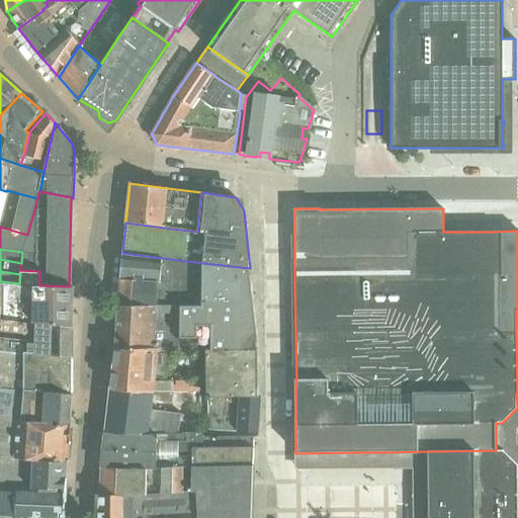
[(203,263),(122,253),(119,279),(201,281),(203,263)]
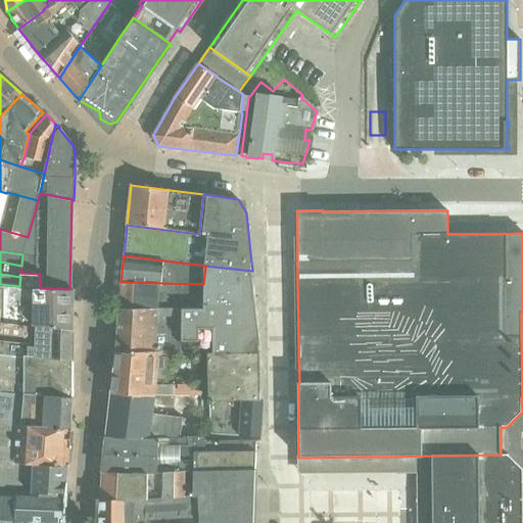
[(252,271),(205,266),(203,307),(231,306),(230,290),(253,288),(252,271)]
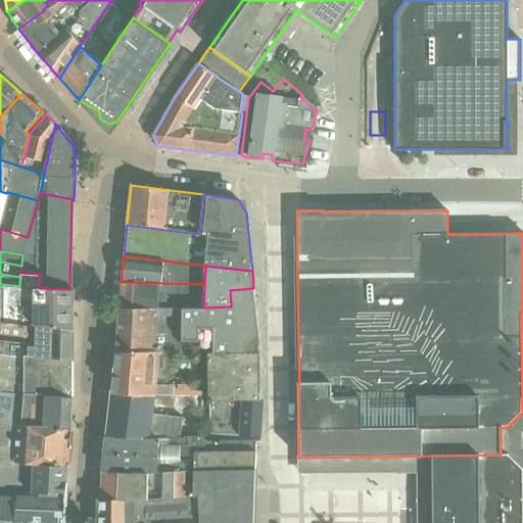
[(0,320),(74,330),(74,289),(69,289),(40,288),(40,274),(20,273),(20,277),(19,286),(0,284),(0,320)]
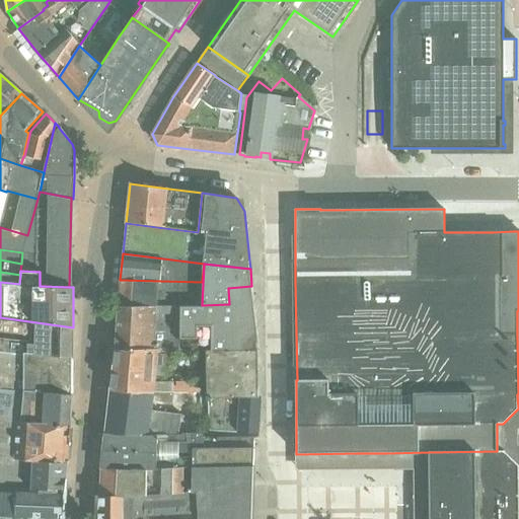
[(202,282),(120,280),(119,305),(180,305),(202,305),(202,282)]
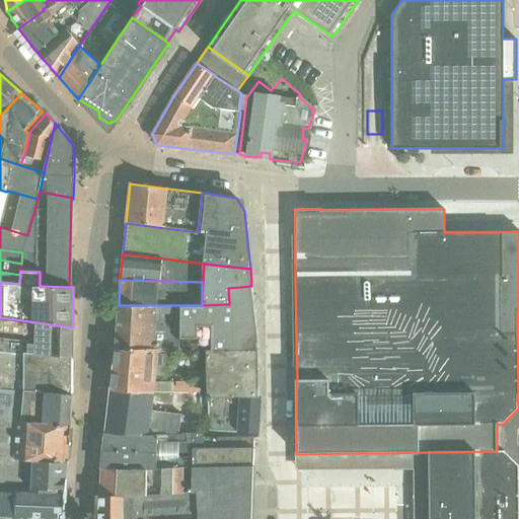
[(229,304),(202,305),(180,305),(180,327),(180,339),(182,339),(182,346),(211,345),(211,350),(258,350),(256,343),(258,342),(251,286),(228,288),(229,304)]
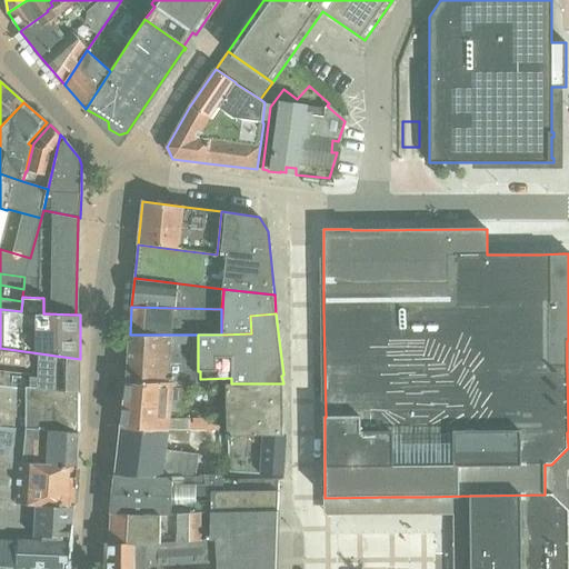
[(169,382),(182,382),(198,383),(198,371),(198,359),(198,335),(130,335),(127,382),(169,382)]
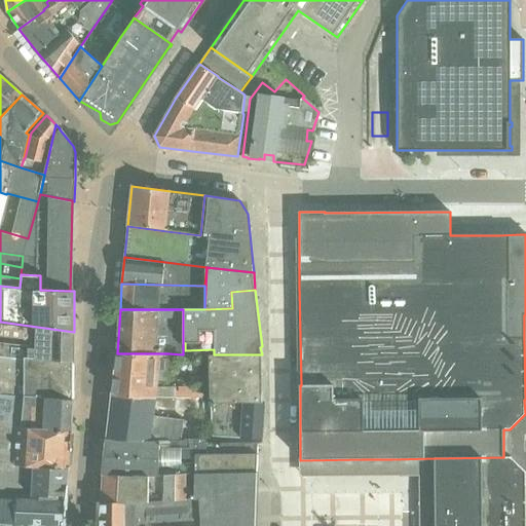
[(0,342),(29,345),(28,357),(73,363),(74,332),(0,322),(0,342)]
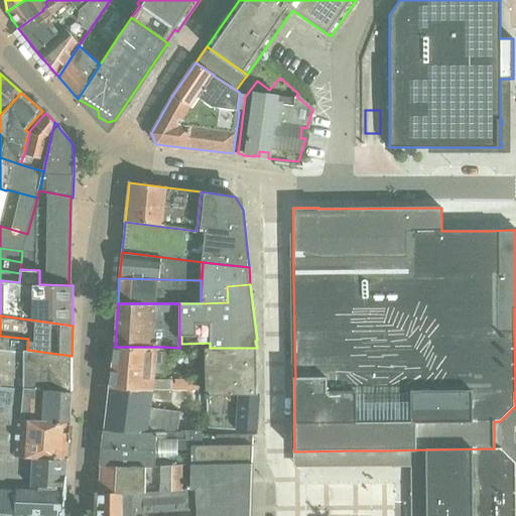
[(0,386),(72,392),(72,356),(27,350),(28,339),(0,336),(0,386)]
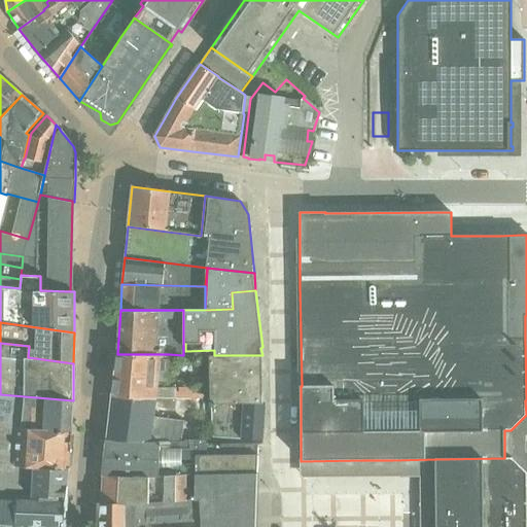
[(117,354),(112,396),(176,398),(177,387),(159,388),(159,382),(168,383),(169,354),(156,354),(117,354)]
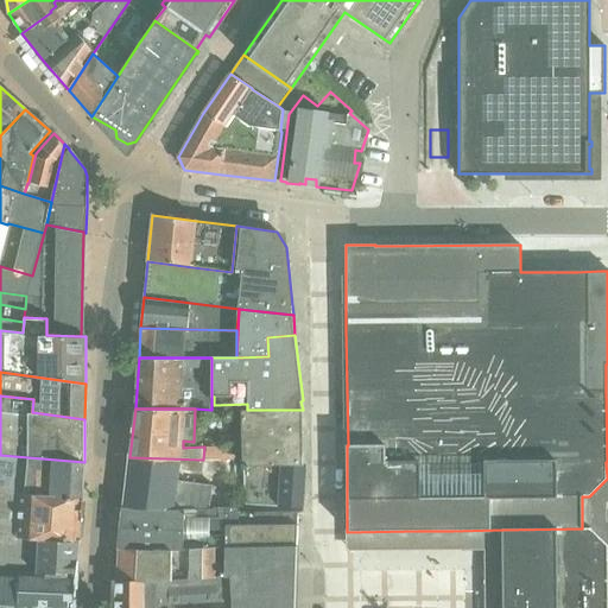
[(303,410),(247,410),(241,410),(242,466),(242,505),(266,506),(303,508),(306,468),(304,466),(303,410)]
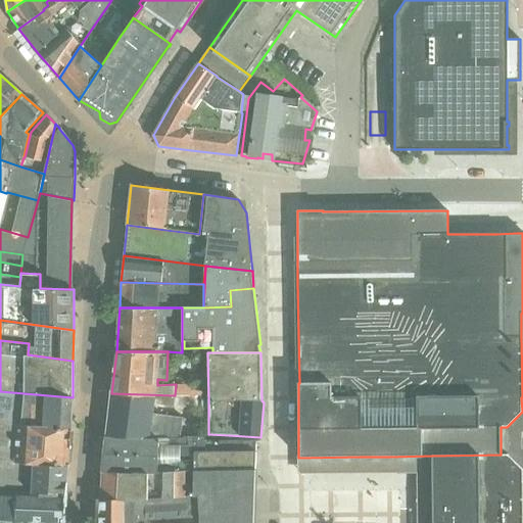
[(0,421),(70,428),(73,397),(0,391),(0,421)]
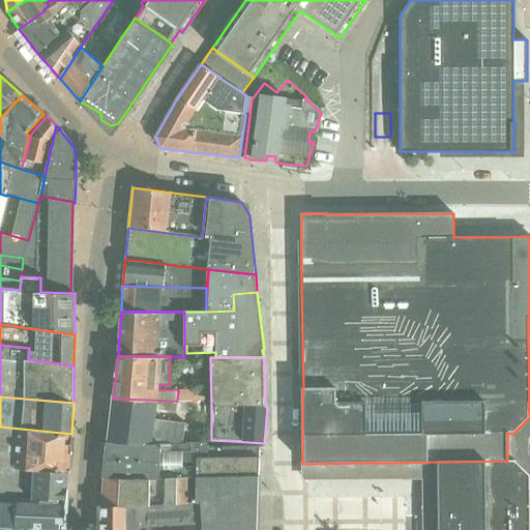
[(113,399),(108,442),(151,445),(152,443),(162,443),(183,442),(185,423),(156,419),(157,409),(160,409),(160,410),(177,413),(177,401),(113,399)]
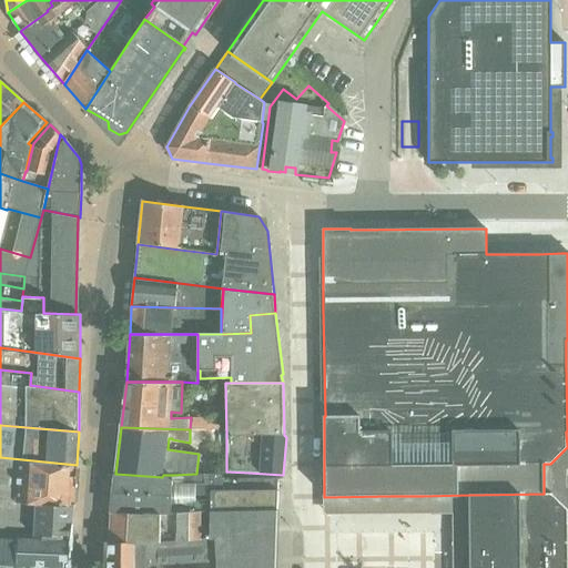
[(0,500),(73,507),(77,465),(0,457),(0,500)]
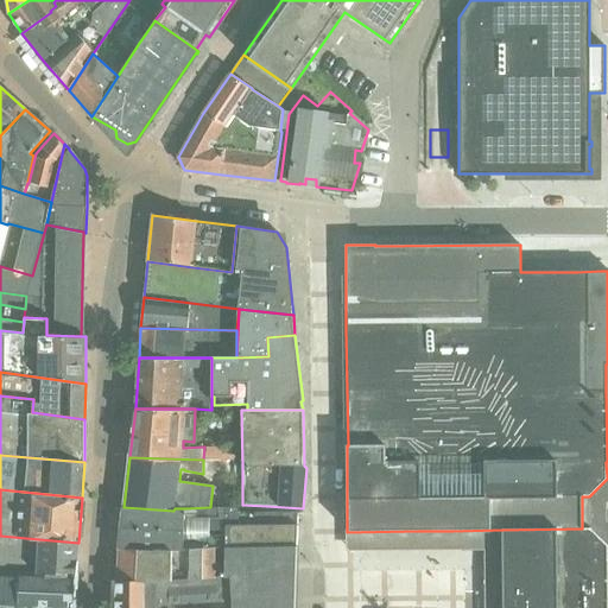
[(119,550),(184,549),(185,508),(175,508),(173,511),(124,507),(119,550)]
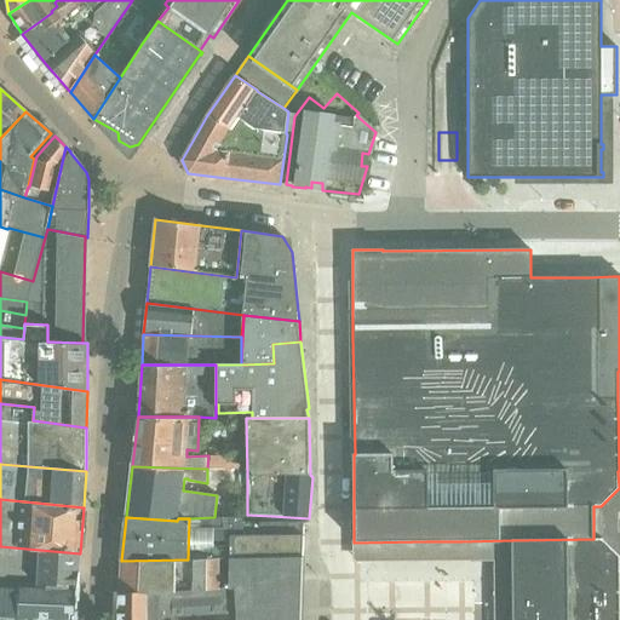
[(188,560),(223,558),(230,558),(230,535),(303,535),(303,522),(244,523),(244,517),(217,517),(217,520),(214,520),(214,517),(189,518),(188,560)]
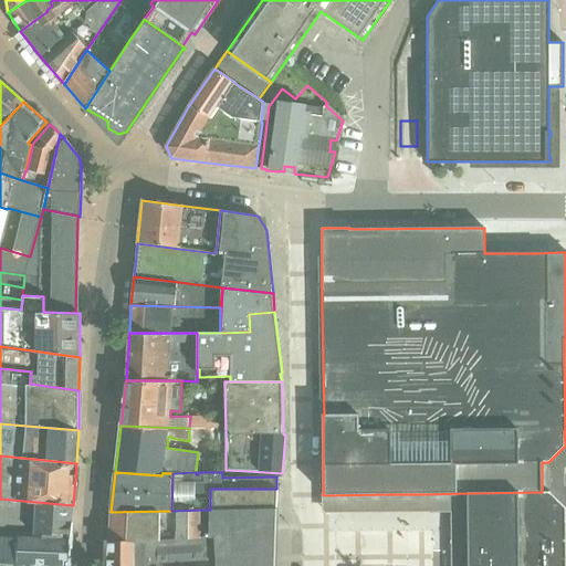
[(210,510),(276,507),(276,489),(210,489),(210,510)]
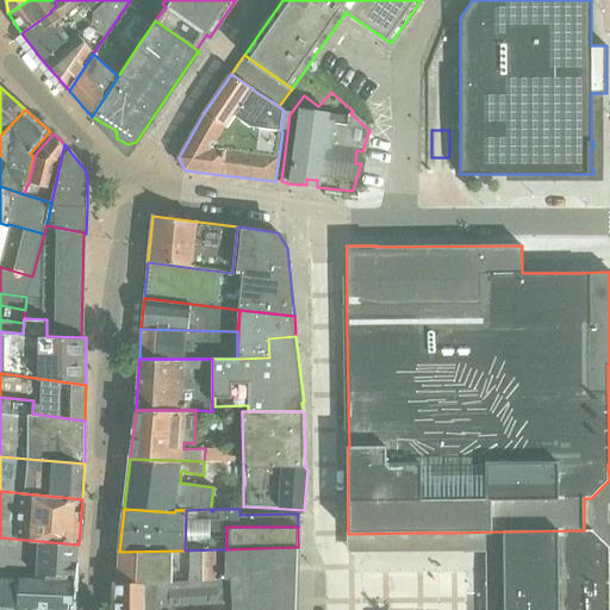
[(584,530),(504,531),(504,535),(504,564),(504,570),(504,598),(504,604),(504,609),(609,609),(609,576),(609,559),(609,547),(591,530),(584,530)]
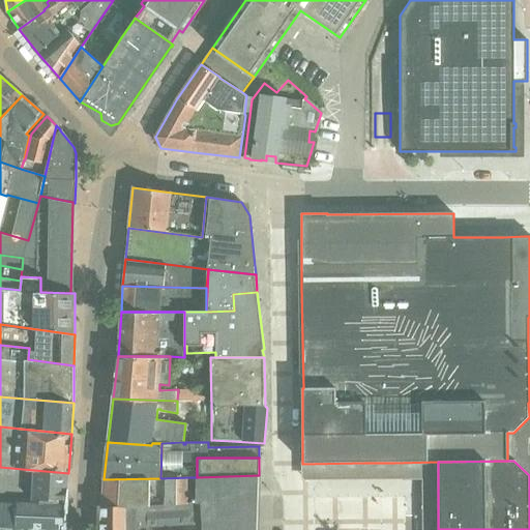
[(0,467),(0,497),(67,499),(69,473),(68,473),(0,467)]
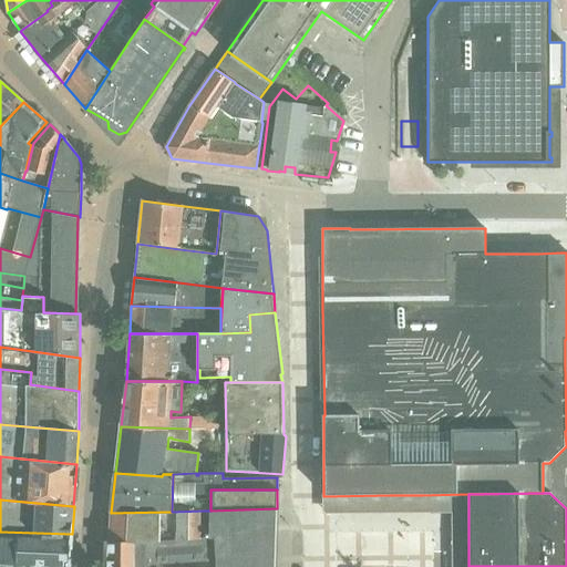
[(110,540),(107,566),(207,566),(218,566),(275,566),(277,508),(210,511),(204,511),(204,538),(110,540)]
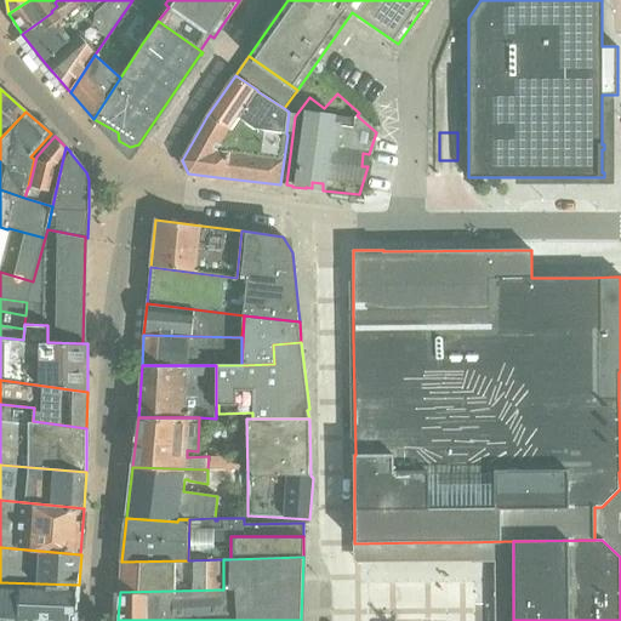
[(121,562),(120,592),(223,590),(223,559),(188,560),(121,562)]
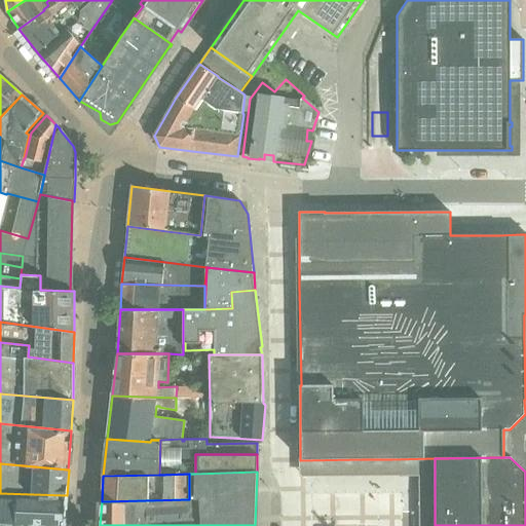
[(0,524),(38,525),(64,525),(67,495),(0,493),(0,524)]
